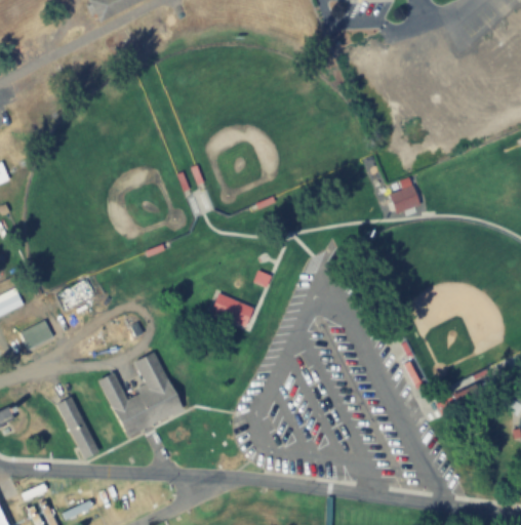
[(89,0),(101,21),(141,0),(89,0)]
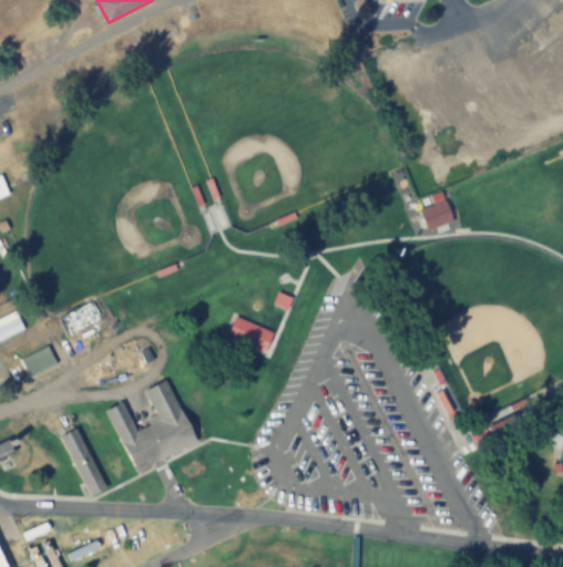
[(431,195),(434,204),(421,209),(429,229),(454,220),(443,191),(431,195)]
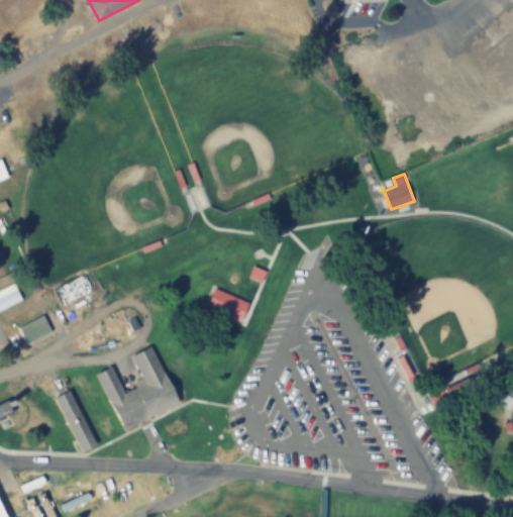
[(28,344),(53,332),(44,315),(19,327),(28,344)]
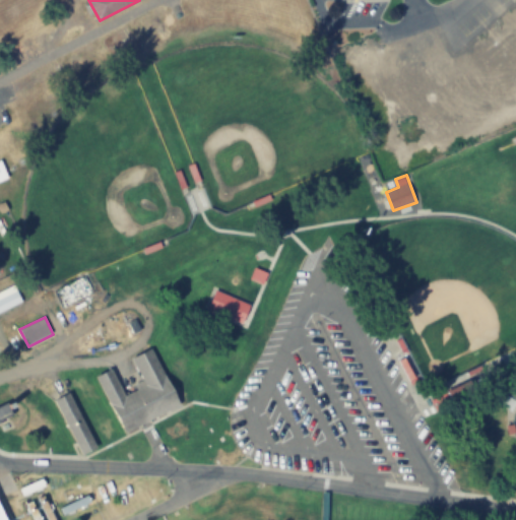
[(127,432),(182,402),(152,348),(134,359),(147,385),(127,396),(112,369),(98,377),(127,432)]
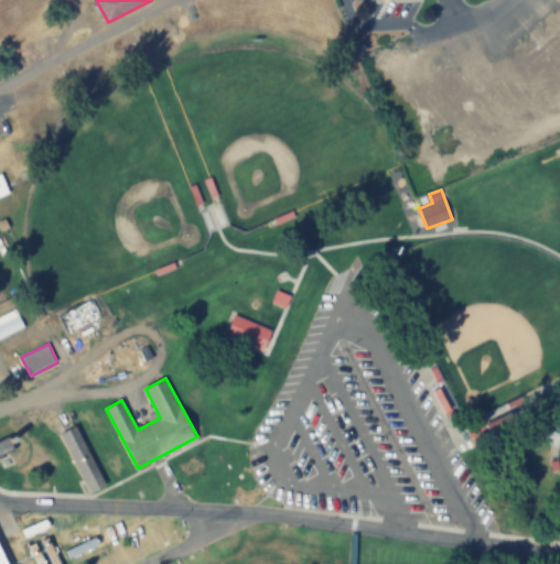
[(492,438),(513,432),(508,418),(486,425),(492,438)]
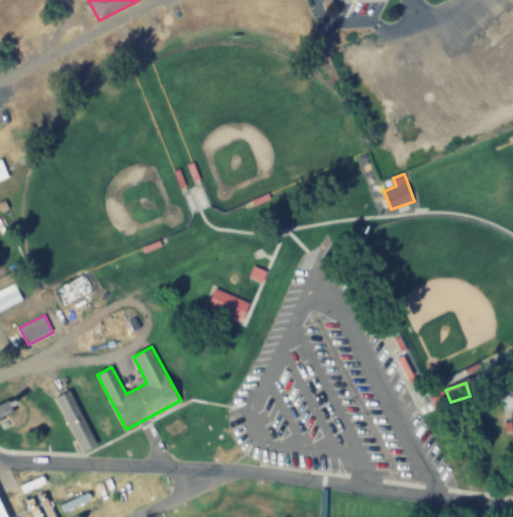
[(56,398),(83,451),(97,444),(71,391),(56,398)]
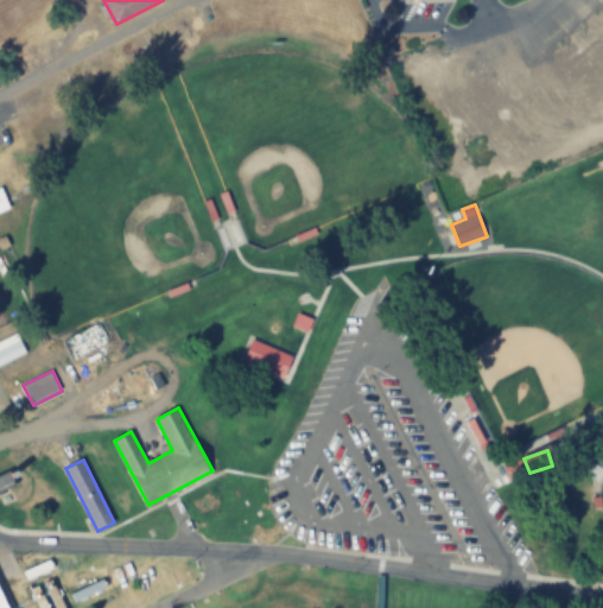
[(0,491),(13,486),(7,474),(0,476),(0,491)]
